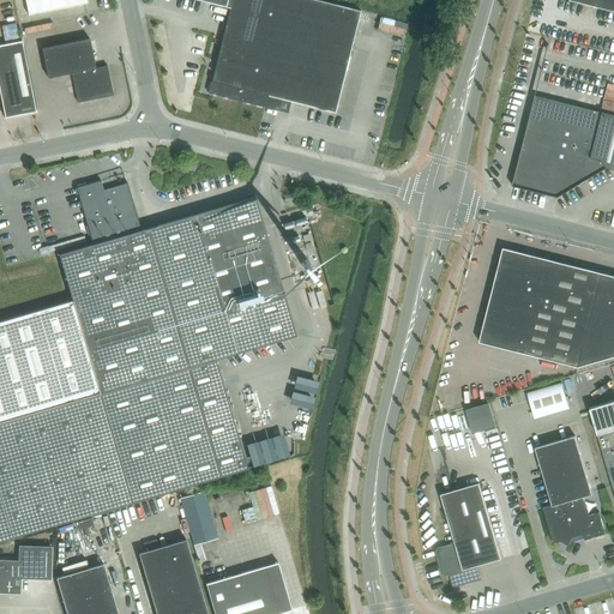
[(24,0),(28,14),(88,2),(86,0),(24,0)]
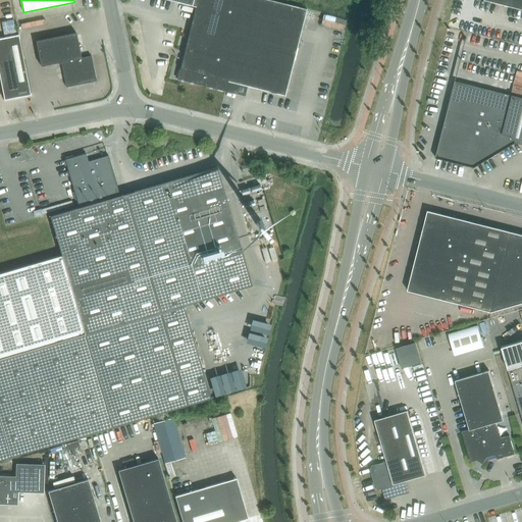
[(196,0),(195,6),(187,41),(177,79),(235,93),(238,84),(284,95),(306,8),(271,0),(196,0)]
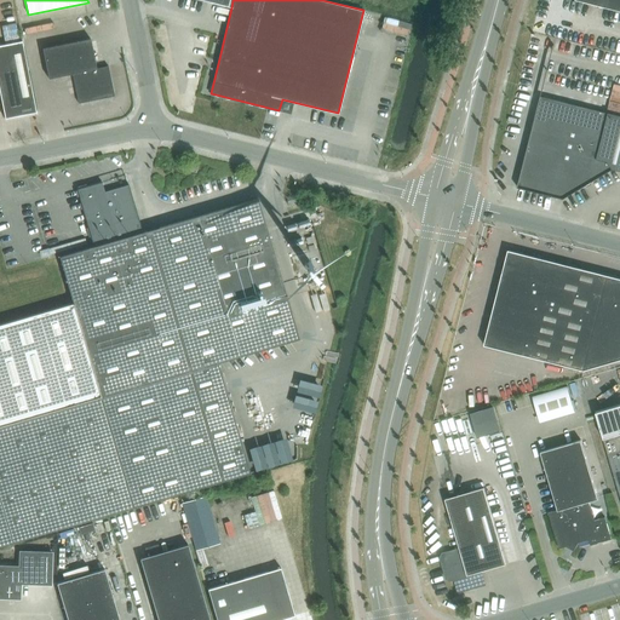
[(619,11),(619,0),(574,0),(575,0),(619,11)]
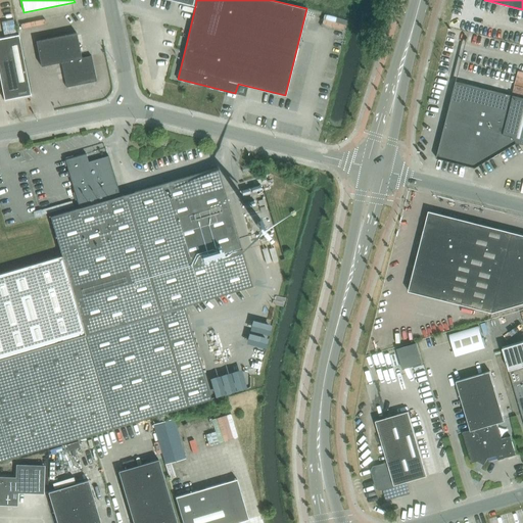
[(5,29),(16,27),(14,17),(4,18),(5,29)]
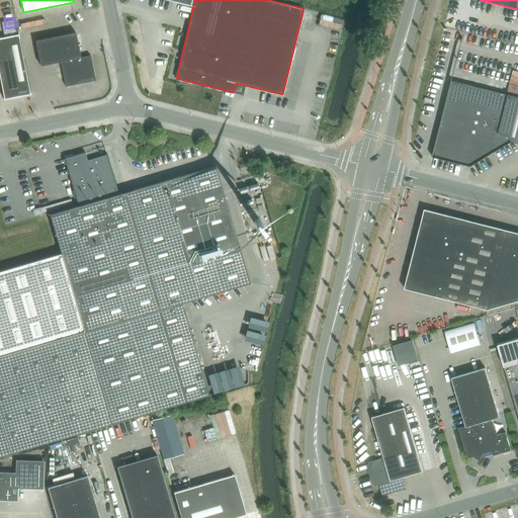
[(95,80),(90,55),(80,57),(76,32),(35,40),(40,65),(61,61),(66,86),(95,80)]
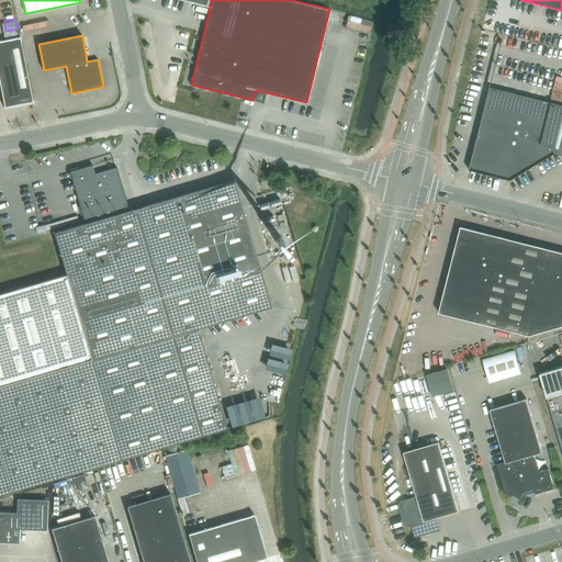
[(0,83),(4,107),(6,107),(33,101),(20,37),(0,41),(0,83)]
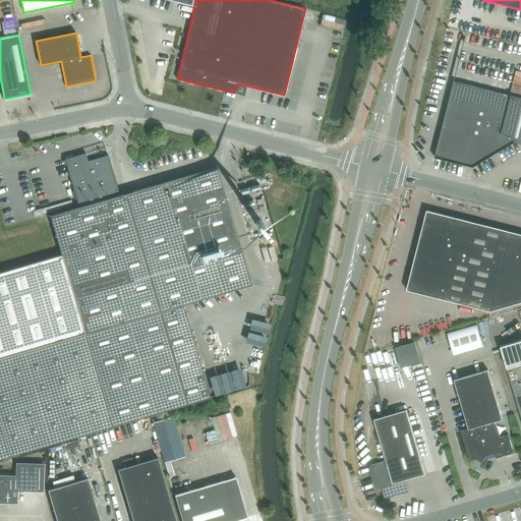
[(520,143),(520,97),(454,80),(435,157),(473,167),(514,142),(520,143)]
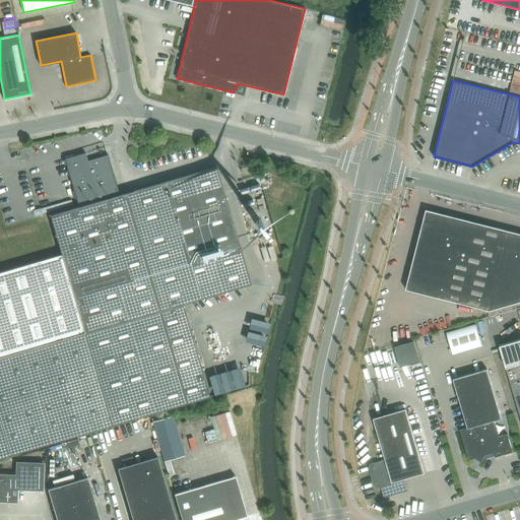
[(61,254),(58,255),(0,271),(0,457),(209,396),(190,331),(188,322),(183,304),(251,283),(221,186),(216,167),(118,194),(107,154),(87,160),(84,152),(65,158),(80,205),(50,215),(61,254)]
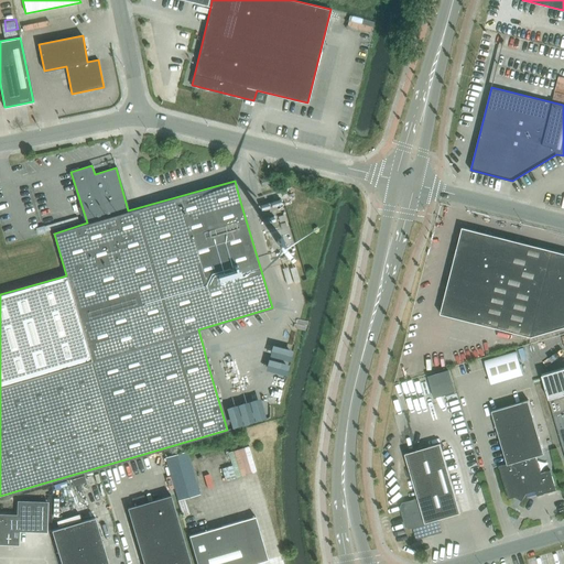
[(563,252),(462,227),(441,314),(531,337),(563,327),(563,252)]
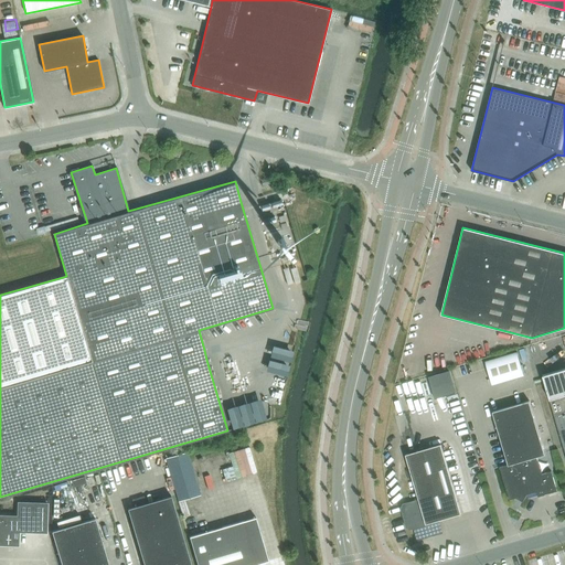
[(486,361),(492,384),(524,375),(518,352),(486,361)]
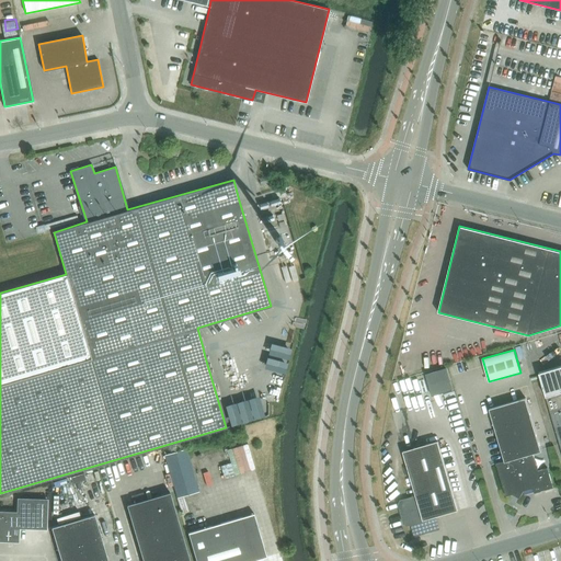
[(268,415),(268,402),(237,412),(220,356),(205,357),(226,427),(268,415)]
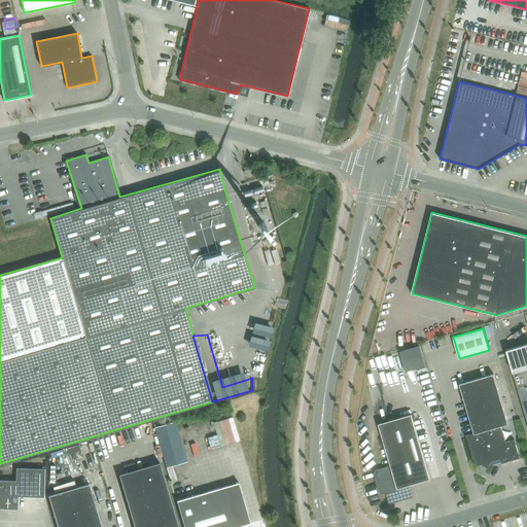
[(526,344),(506,350),(526,421),(526,344)]
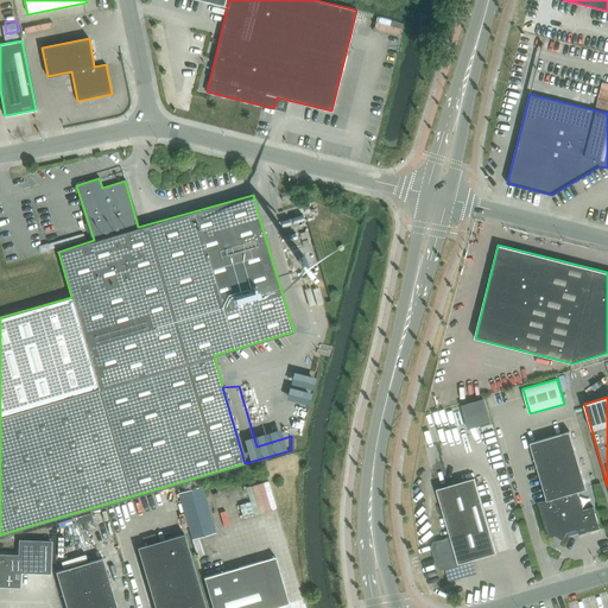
[(461,405),(468,429),(491,423),(483,399),(461,405)]
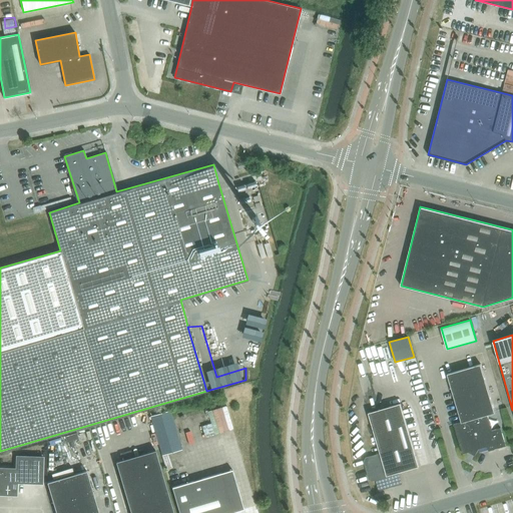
[(487,446),(488,450),(488,451),(506,446),(500,428),(492,431),(487,415),(495,413),(481,364),(447,374),(461,422),(454,424),(462,454),(472,451),(476,453),(478,449),(487,446)]
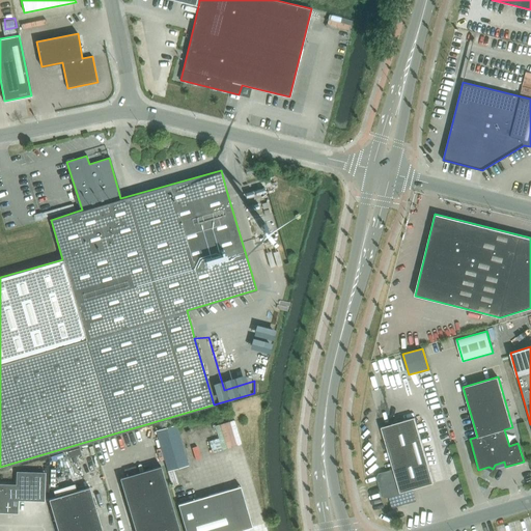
[(393,506),(406,503),(415,500),(412,490),(434,483),(414,418),(382,427),(394,470),(380,474),(378,477),(383,495),(386,497),(389,496),(393,506)]
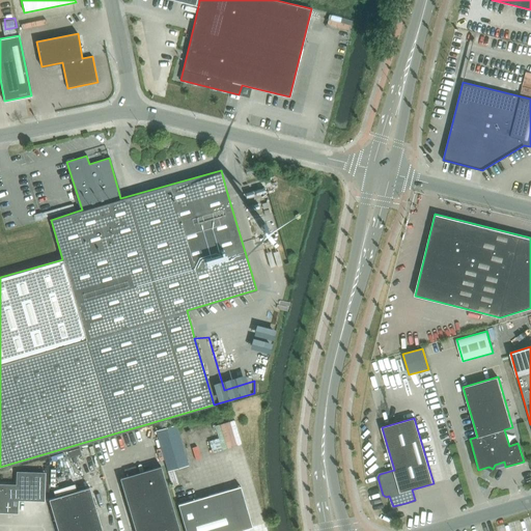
[(154,430),(166,472),(188,466),(175,424),(154,430)]
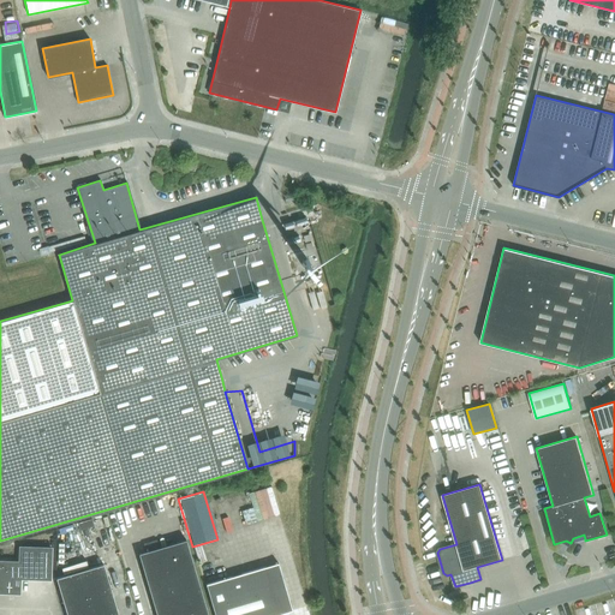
[(138,554),(156,614),(208,614),(186,539),(138,554)]
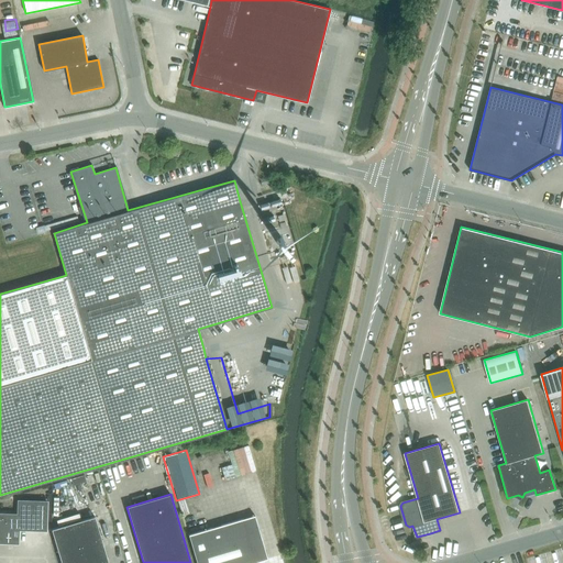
[(18,500),(18,514),(18,529),(19,529),(32,530),(33,500),(18,500)]
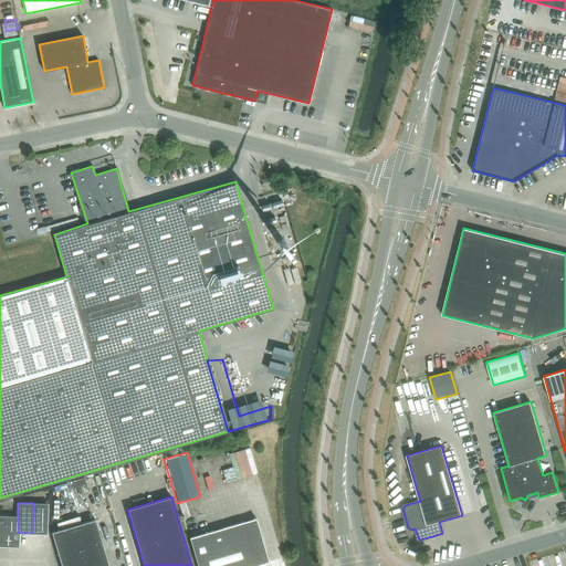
[(33,503),(32,533),(46,533),(46,527),(48,504),(33,503)]
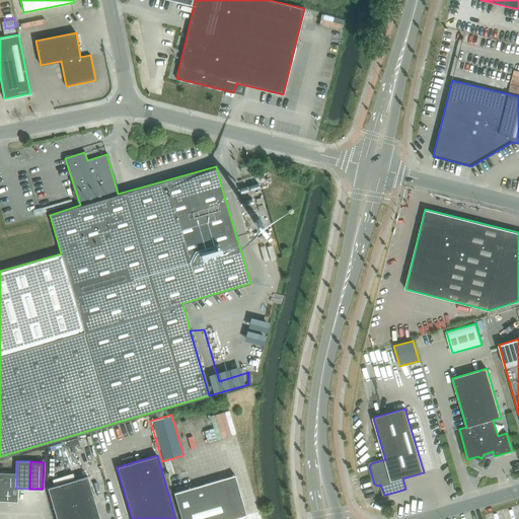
[(4,473),(3,501),(16,501),(17,488),(16,488),(16,473),(4,473)]
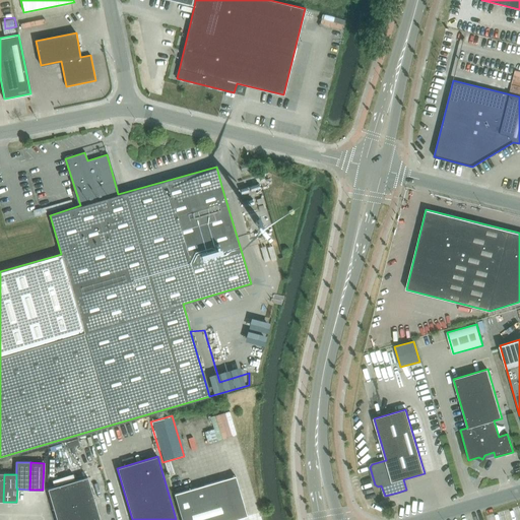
[(236,475),(174,494),(181,519),(234,519),(247,516),(236,475)]
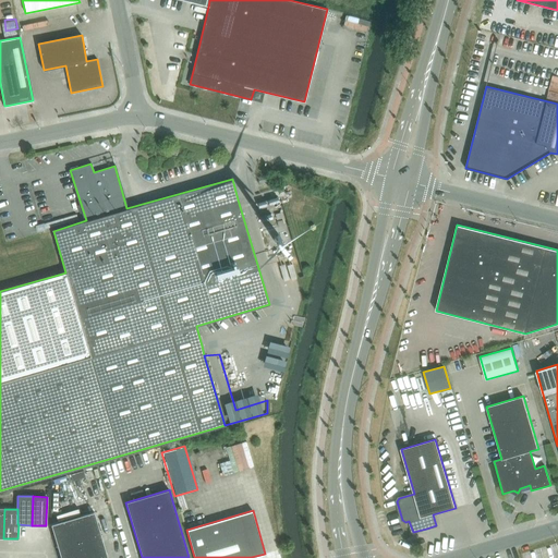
[(60,557),(107,557),(94,512),(51,524),(60,557)]
